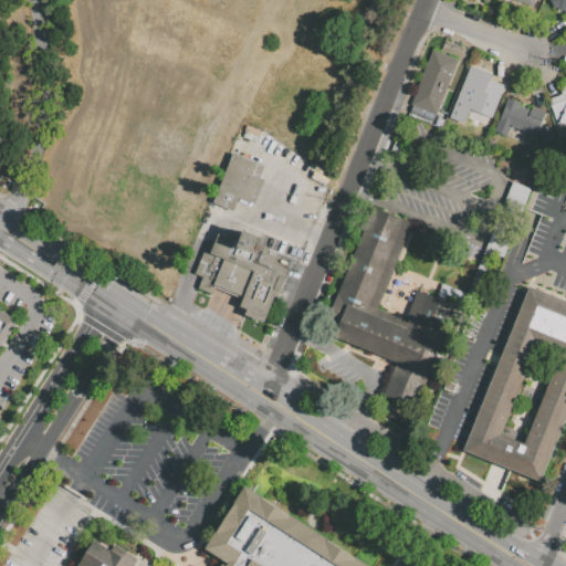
[(533,0),(509,0),(507,2),(528,11),(533,0)]
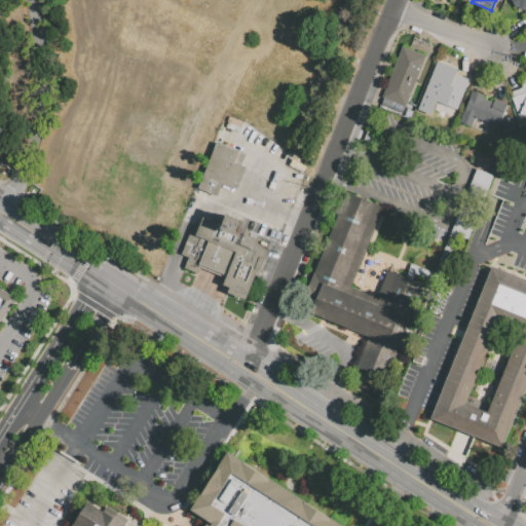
[(525,0),(511,0),(515,8),(518,6),(520,11),(523,9),(525,14),(525,0)]
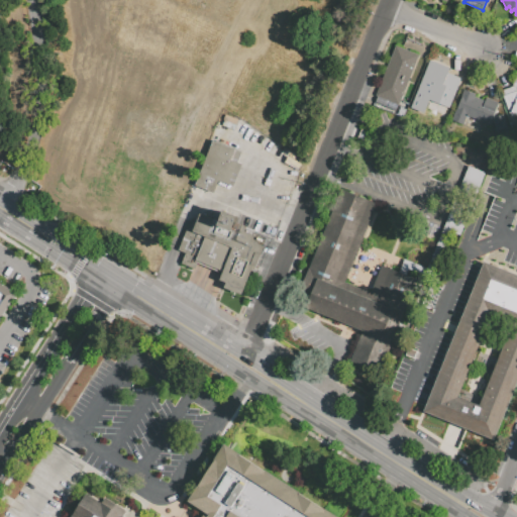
[(394,45),(419,56),(399,106),(375,96),(377,91),(394,45)]
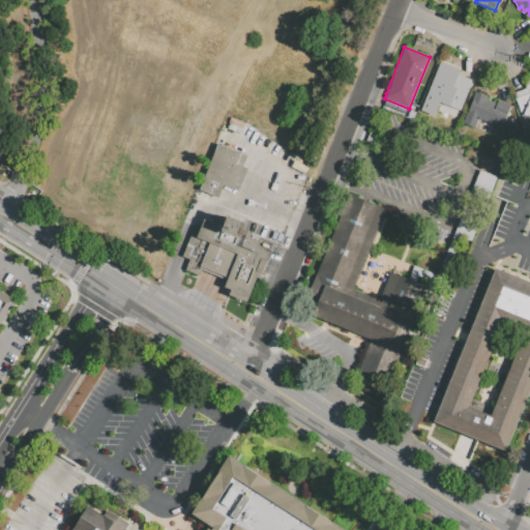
[(442,70),(429,102),(438,107),(436,110),(447,115),(455,94),(462,97),(468,81),(465,80),(442,70)]
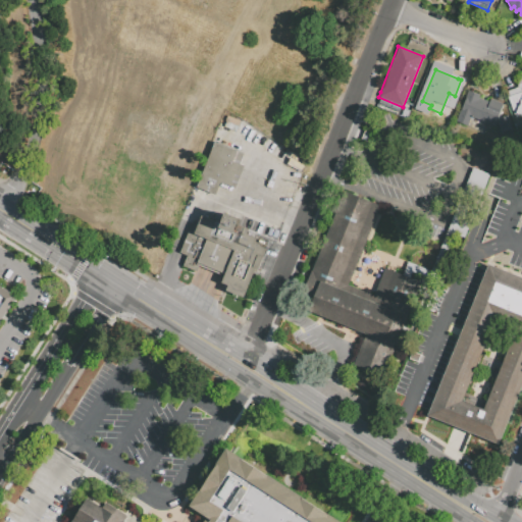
[(519,87),(518,87),(521,74),(521,114),(520,114),(515,116),(508,97),(511,96),(509,91),(519,87)]
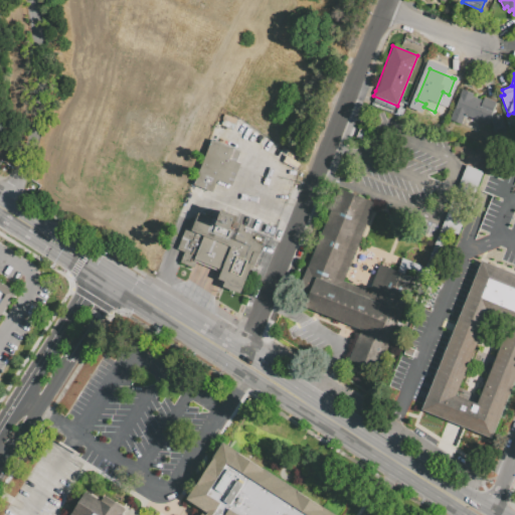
[(462,90),(449,120),(462,126),(466,116),(487,125),(490,119),(497,103),(491,100),(485,98),(483,101),(474,97),(474,95),(462,90)]
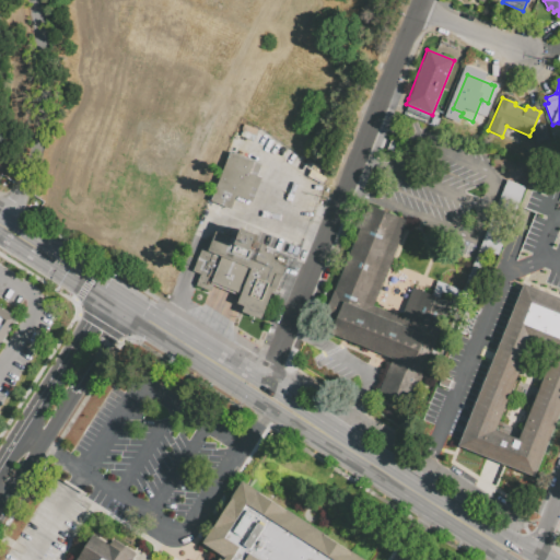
[(440,119),(436,126),(430,124),(432,116),(440,119)]
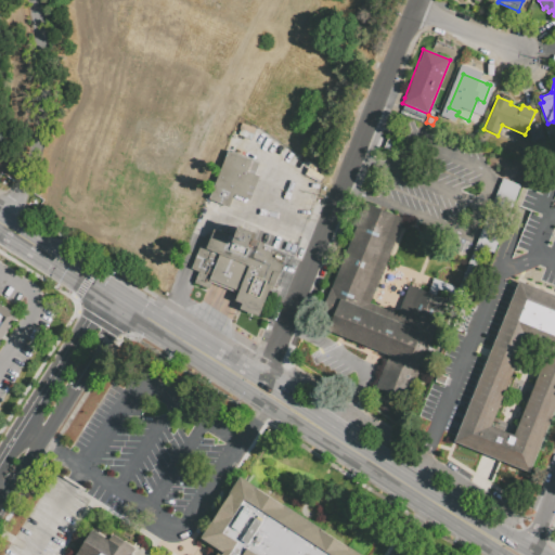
[(549,143),(541,123),(528,128),(536,149),(549,143)]
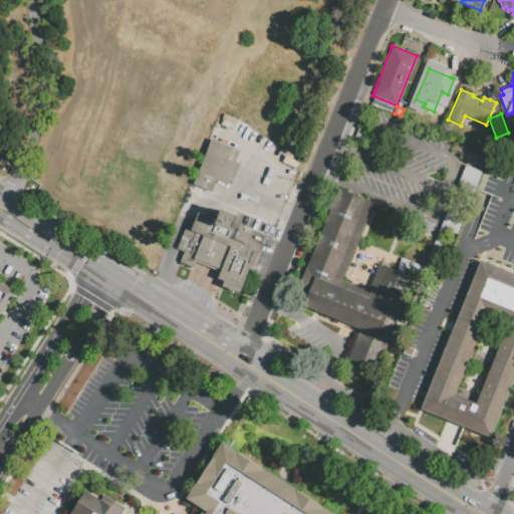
[(233,130),(237,120),(222,114),(218,123),(233,130)]
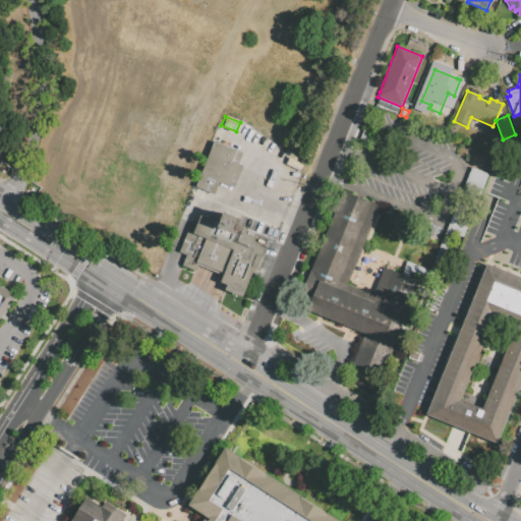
[(250,138),(253,133),(271,146),(268,150),(250,138)]
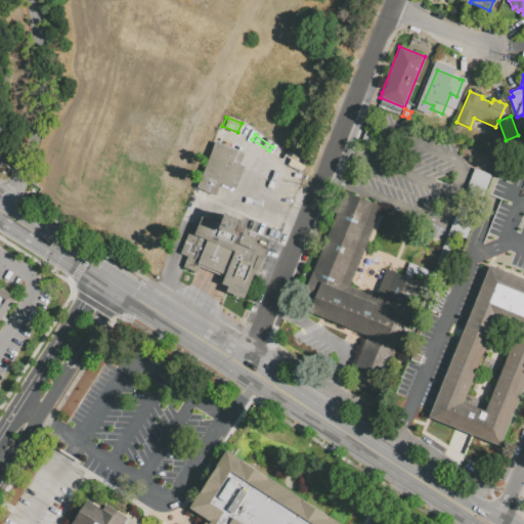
[(197,187),(215,142),(245,154),(241,165),(245,166),(235,188),(221,183),(216,195),(197,187)]
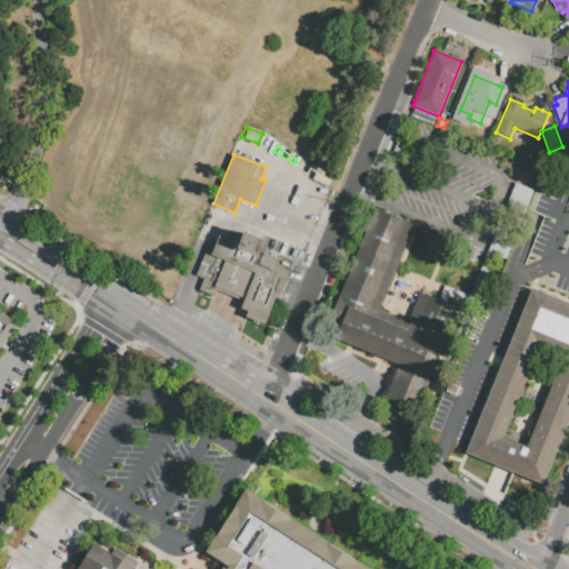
[(320,175),(323,169),(335,177),(331,182),(320,175)]
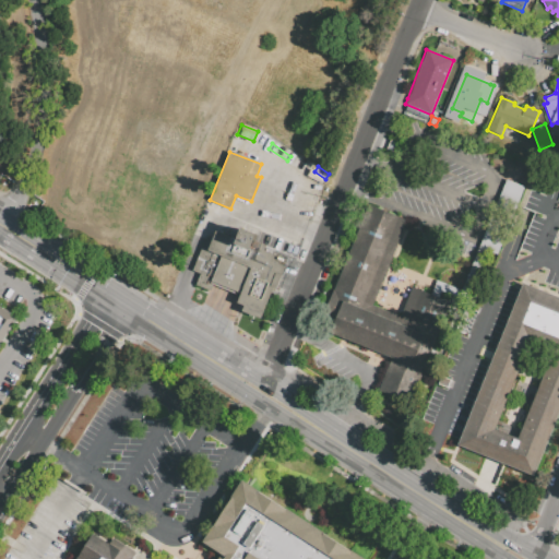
[(515,180),(523,183),(527,174),(520,169),(515,180)]
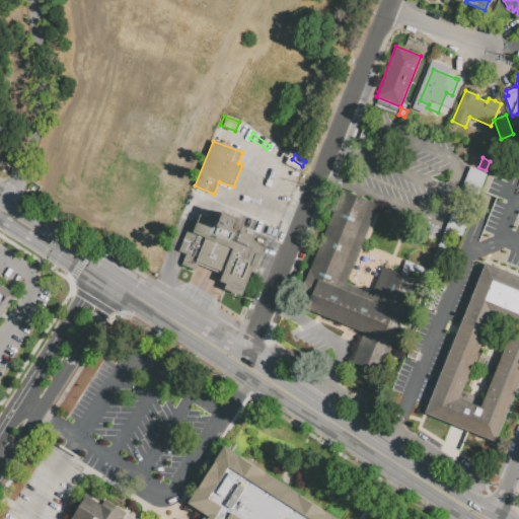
[(449,228),(474,167),(486,173),(459,235),(449,228)]
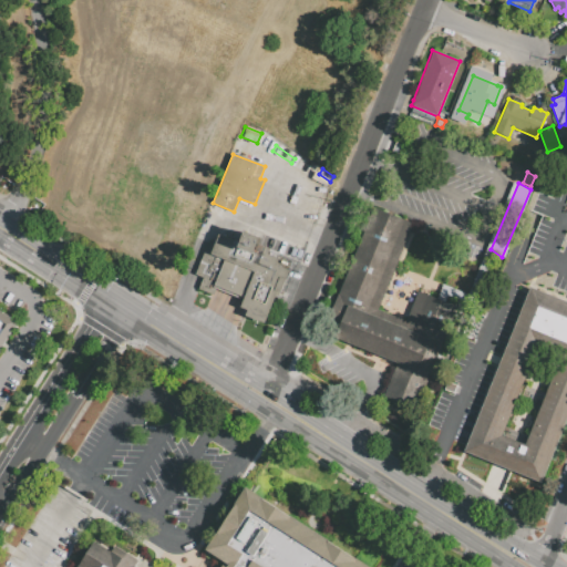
[(374,208),(333,310),(346,315),(337,337),(400,362),(384,400),(414,412),(468,278),(435,265),(446,238),(374,208)]
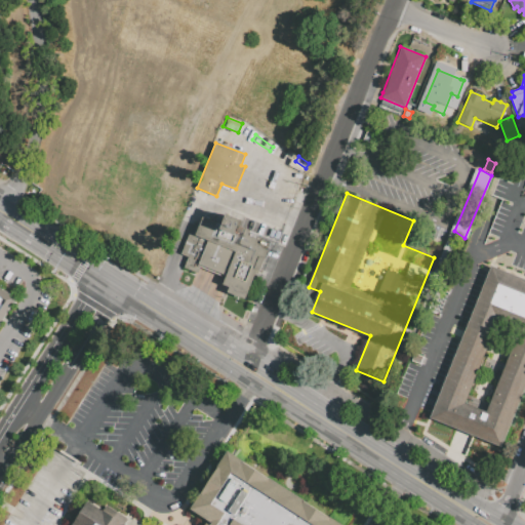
[(203,216),(200,226),(195,224),(183,255),(189,257),(185,268),(198,274),(201,268),(226,277),(221,285),(229,288),(227,293),(245,300),(255,274),(258,276),(269,250),(256,245),(259,239),(249,235),(250,230),(244,228),(242,232),(238,231),(242,220),(226,213),(221,224),(203,216)]
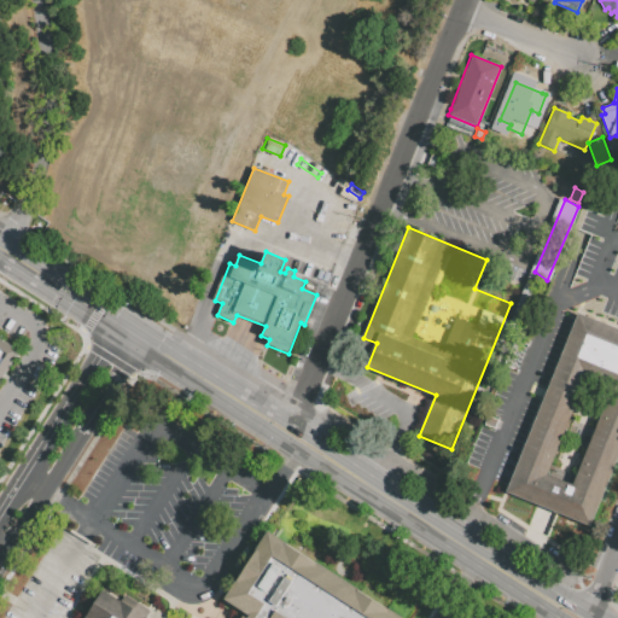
[(589,526),(617,454),(617,330),(577,314),(505,493),(589,526)]
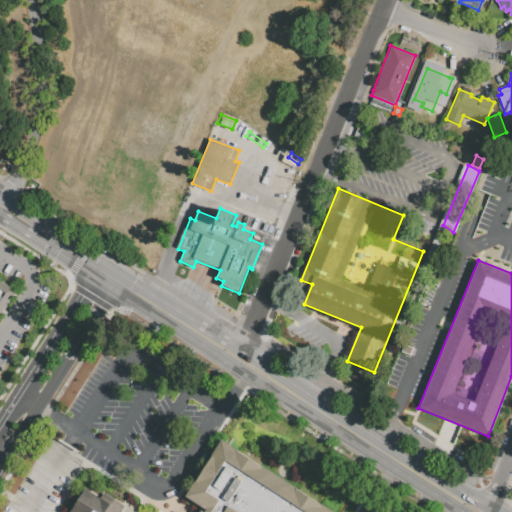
[(0,279),(17,290),(0,316),(0,279)]
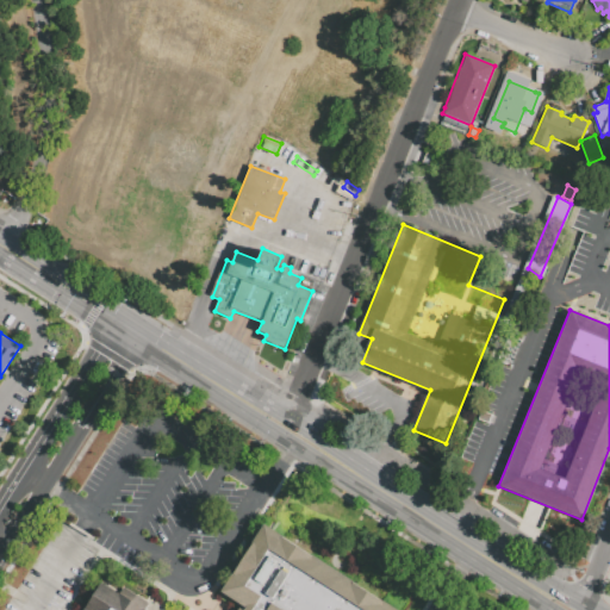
[(398,609),(265,524),(222,591),(242,604),(238,609),(398,609)]
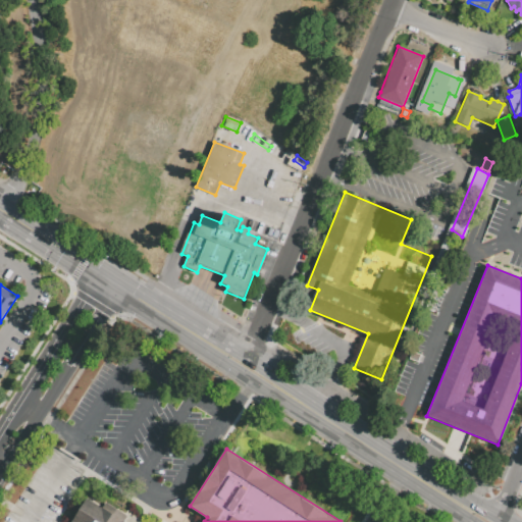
[(71,521),(87,499),(123,521),(71,521)]
